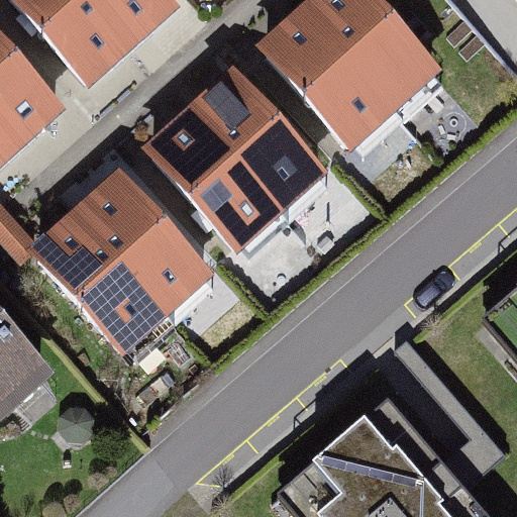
[(154,30),(175,12),(163,0),(8,0),(88,89),(111,68),(154,30)]
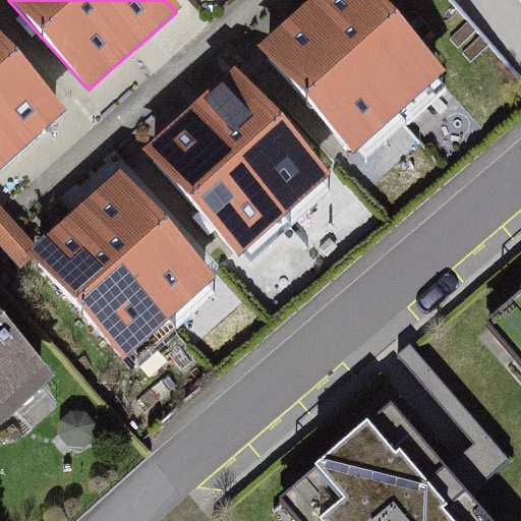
[(351,146),(430,75),(362,0),(336,0),(335,1),(294,38),(272,57),(351,146)]
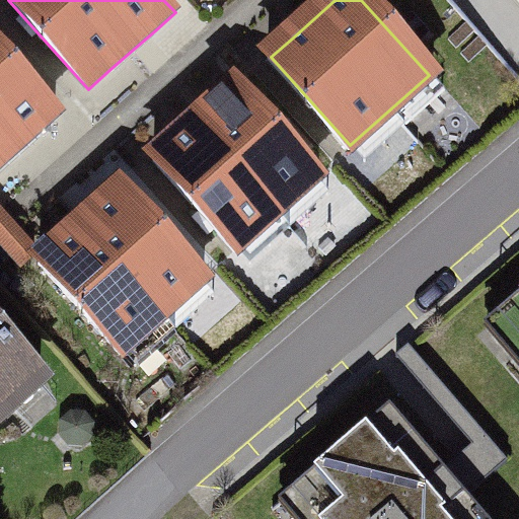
[(0,165),(32,138),(56,117),(0,53),(0,165)]
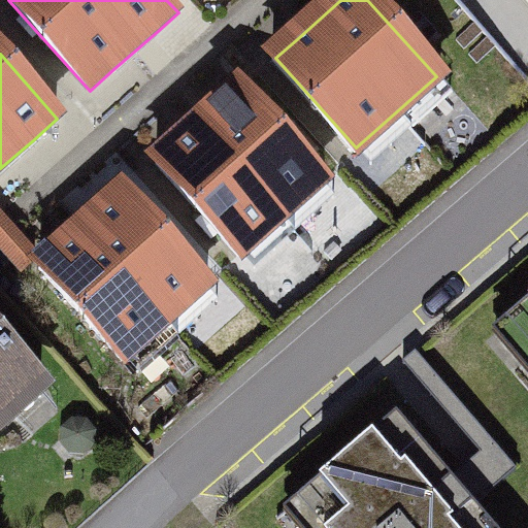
[(243,255),(324,184),(244,94),(219,116),(186,145),(164,165),(243,255)]
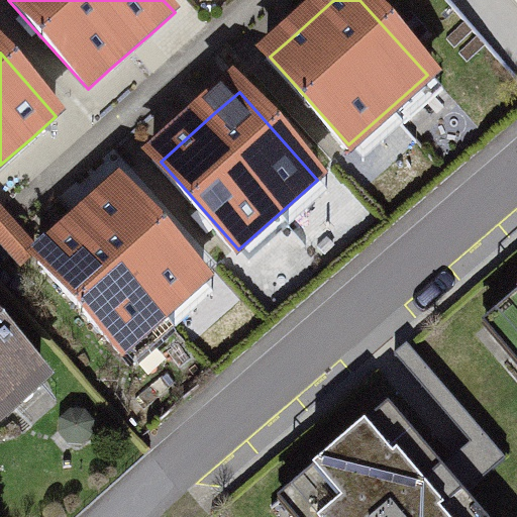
[(122,354),(202,281),(121,192),(102,210),(63,245),(40,266),(122,354)]
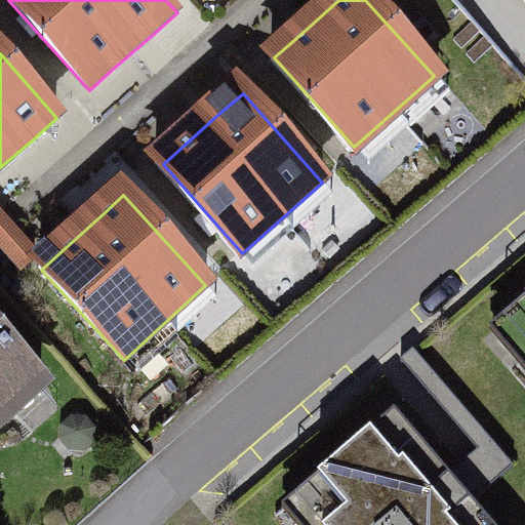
[(0,217),(0,248),(19,271),(34,257),(0,217)]
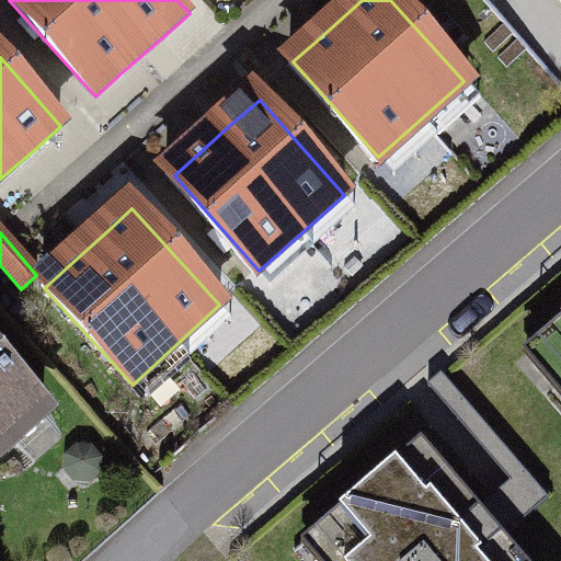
[(560,316),(514,354),(550,398),(560,411),(560,316)]
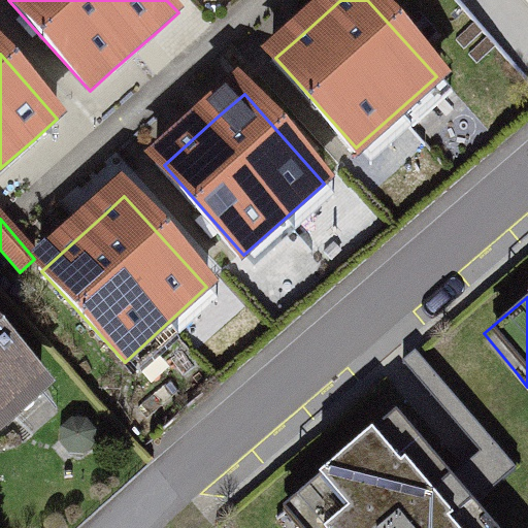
[(0,426),(52,380),(0,323),(0,426)]
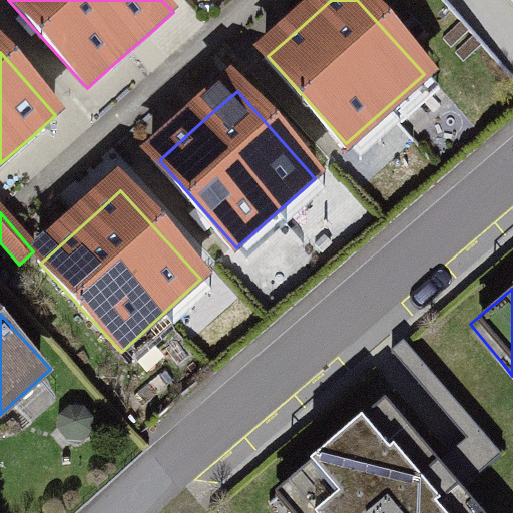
[(487,512),(390,396),(370,412),(321,453),(278,489),(298,512),(487,512)]
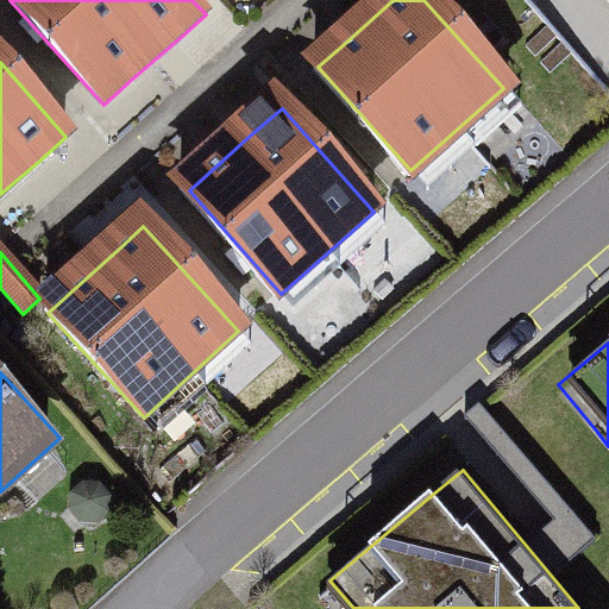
All buildings are outlined.
